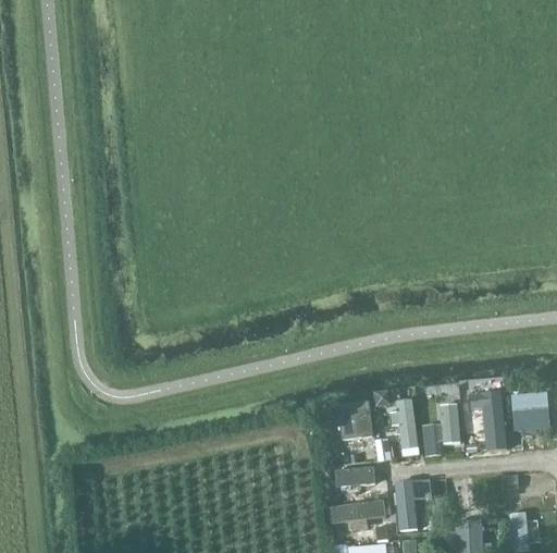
[(546,391),(510,395),(512,410),(547,407),(546,391)]
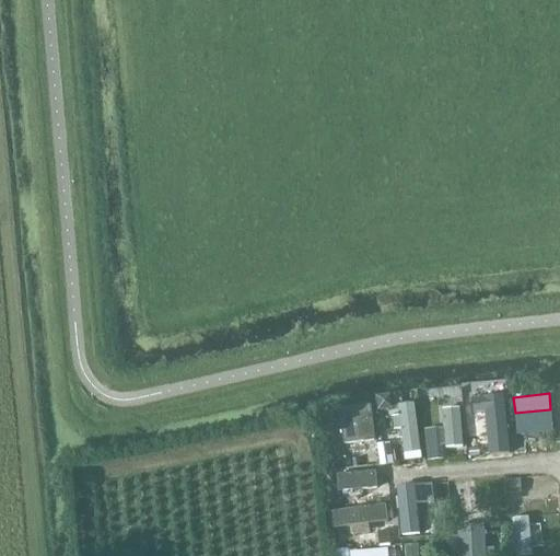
[(503,397),(488,400),(493,449),(509,447),(503,397)]
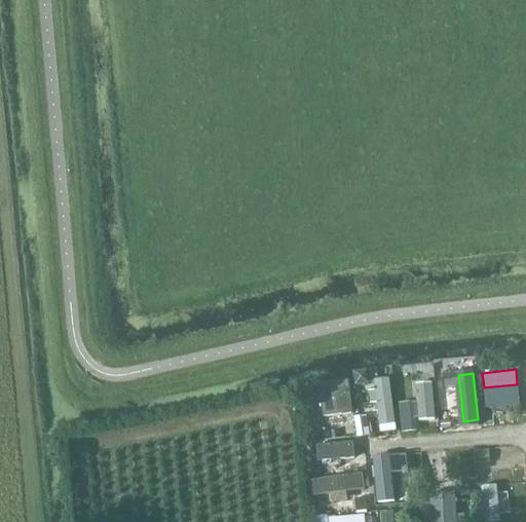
[(389,377),(374,378),(378,417),(393,415),(389,377)]
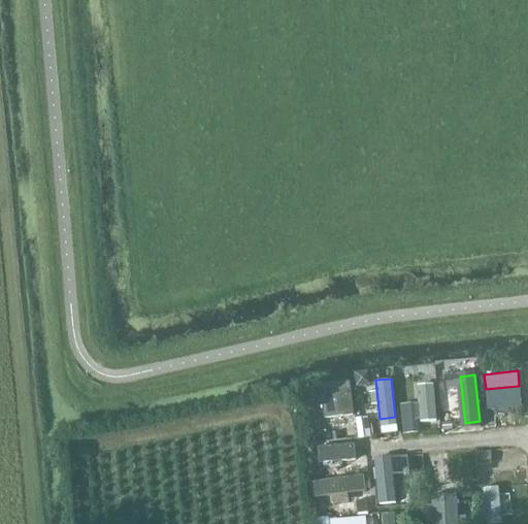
[(352,413),(349,380),(334,381),(337,414),(352,413)]
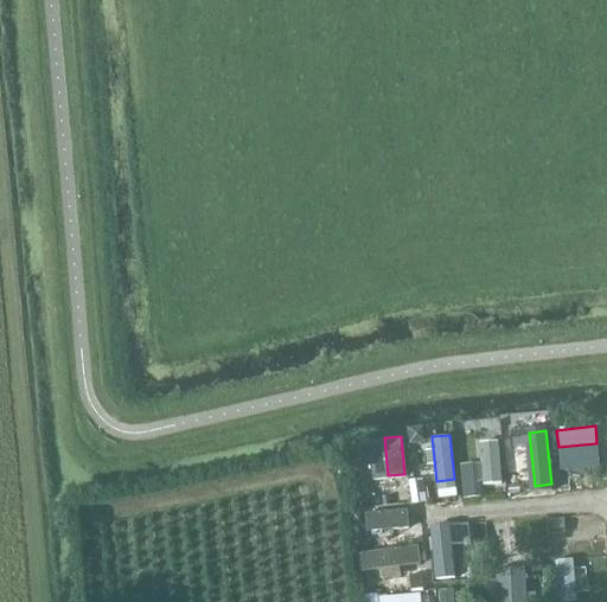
[(498,436),(483,439),(487,493),(504,491),(498,436)]
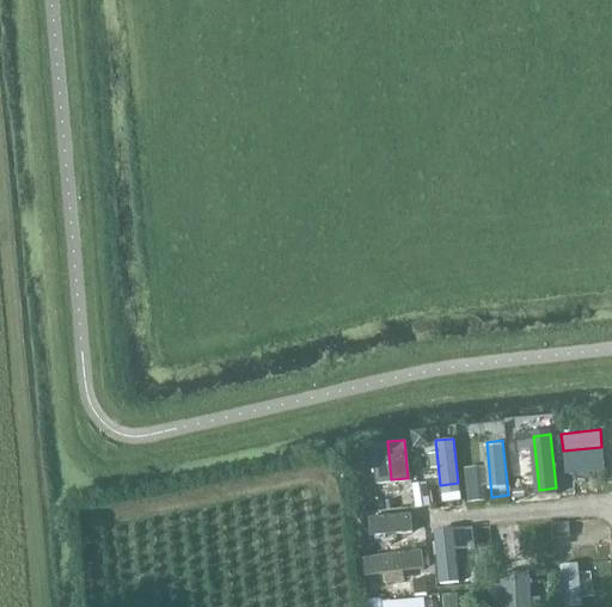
[(365,526),(368,543),(420,535),(416,517),(365,526)]
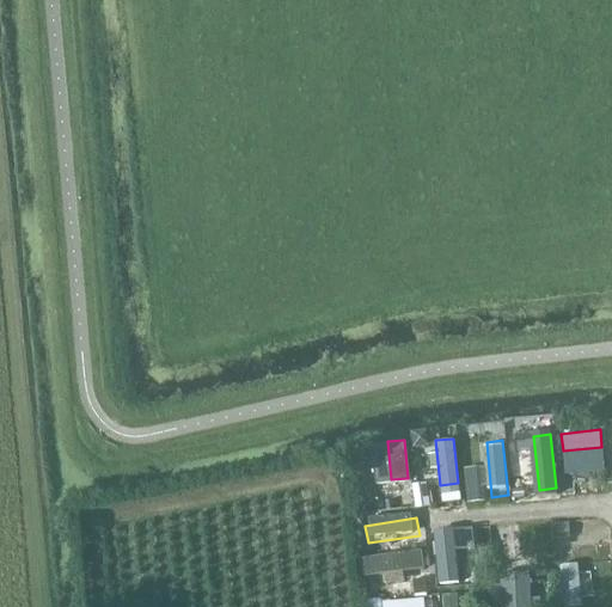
[(490,517),(469,520),(471,535),(493,533),(490,517)]
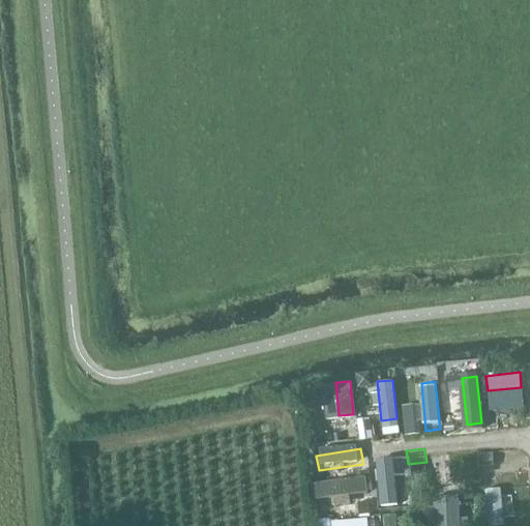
[(430,472),(448,472),(447,451),(430,451),(430,472)]
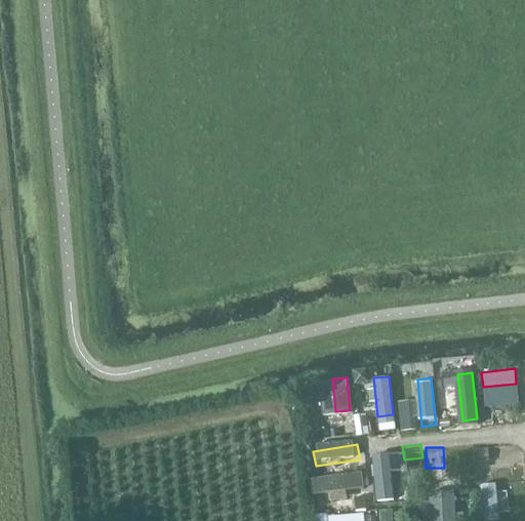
[(372,453),(377,497),(394,495),(389,451),(372,453)]
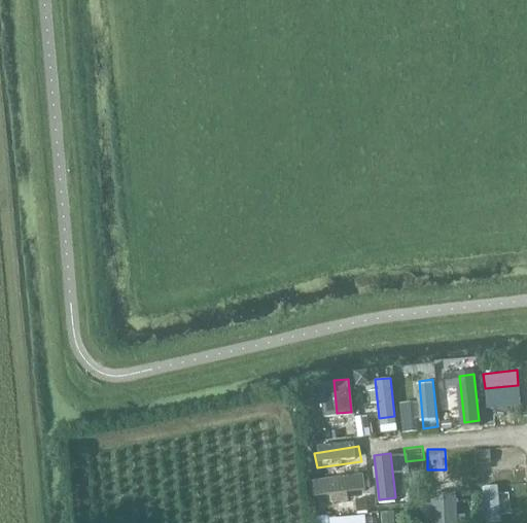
[(526,466),(492,467),(492,480),(526,479),(526,466)]
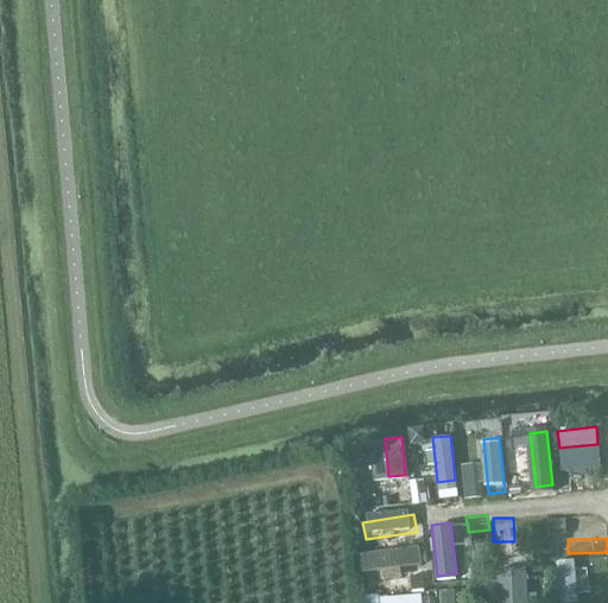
[(361,554),(363,571),(420,563),(418,545),(361,554)]
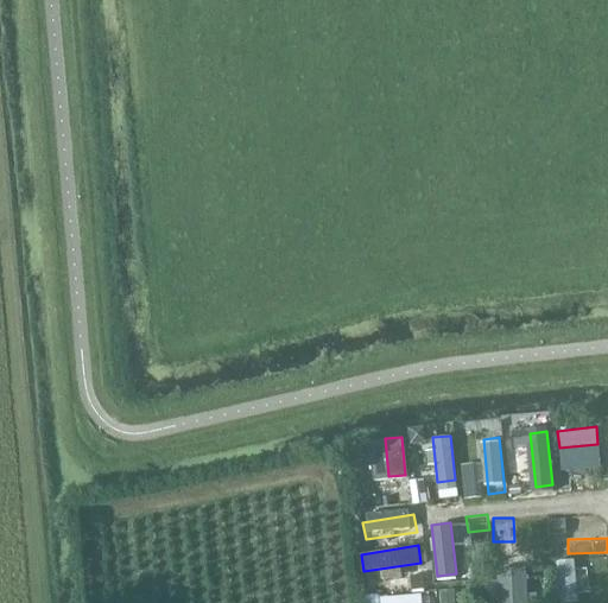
[(572,559),(557,560),(559,598),(576,597),(572,559)]
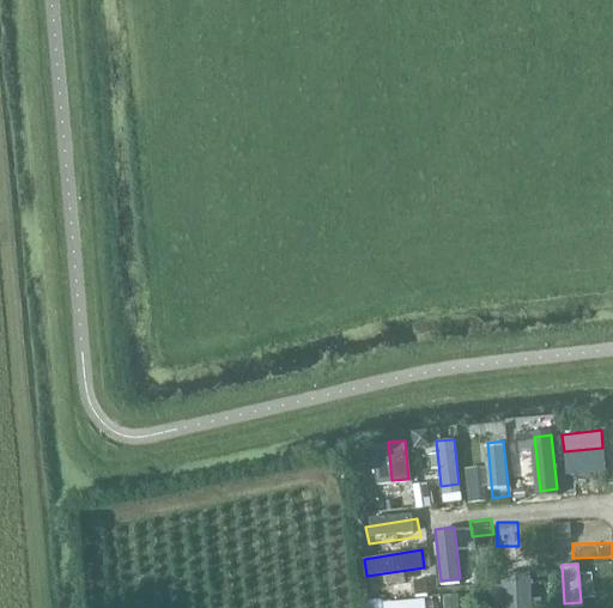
[(532,607),(532,575),(519,575),(519,607),(532,607)]
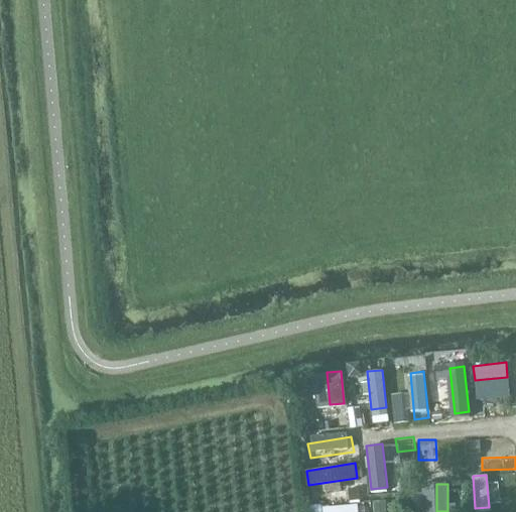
[(325,511),(325,493),(312,493),(312,511),(325,511)]
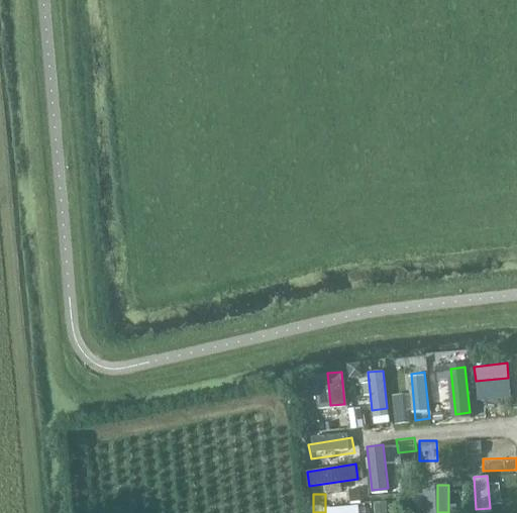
[(400,512),(399,497),(379,499),(380,512),(400,512)]
